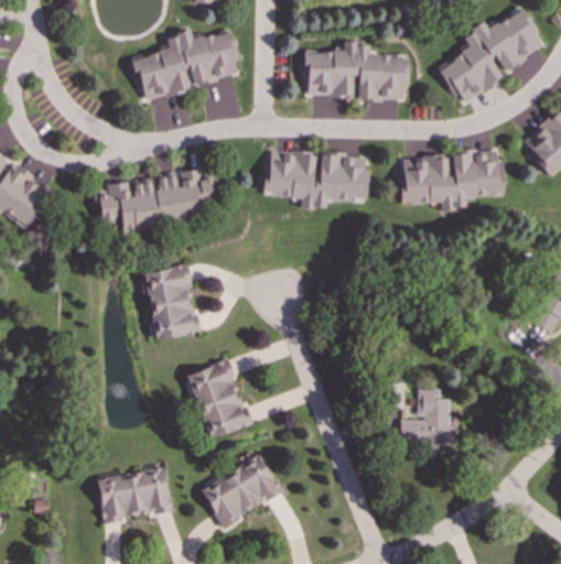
[(505,80),(494,60),(498,57),(505,69),(546,47),(526,9),(488,28),(486,23),(463,34),(472,50),(441,66),(461,104),(505,80)]
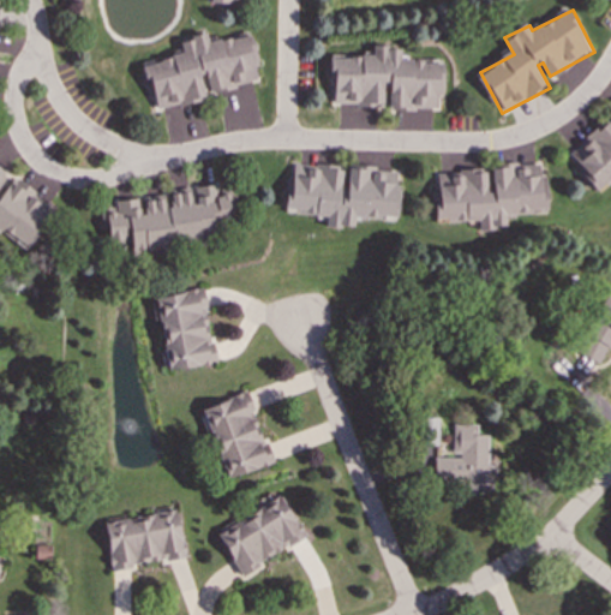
[(143,63),(150,99),(156,99),(159,108),(209,100),(208,91),(261,83),(257,67),(261,66),(255,34),(209,42),(208,35),(181,40),(184,55),(143,63)]
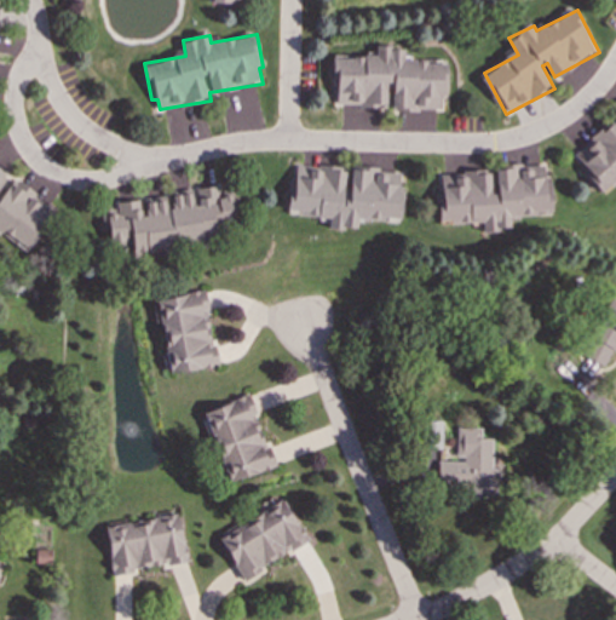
[(334,58),(335,92),(338,92),(338,107),(390,105),(390,86),(393,86),(395,110),(444,109),(444,96),(449,96),(448,61),(406,62),(406,47),(378,47),(379,57),(334,58)]
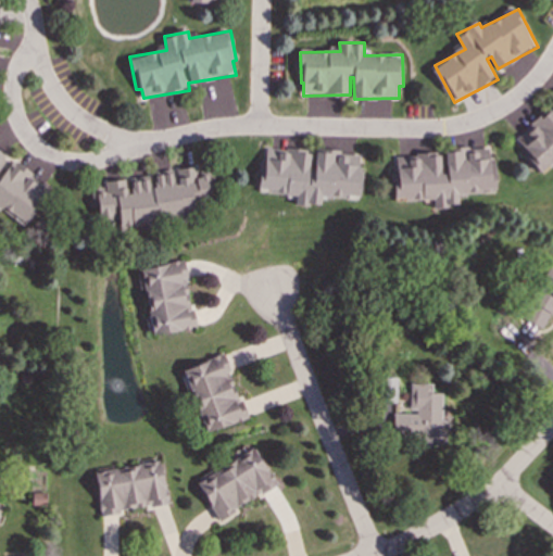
[(552,108),(518,139),(527,148),(524,151),(542,173),(552,165),(552,108)]
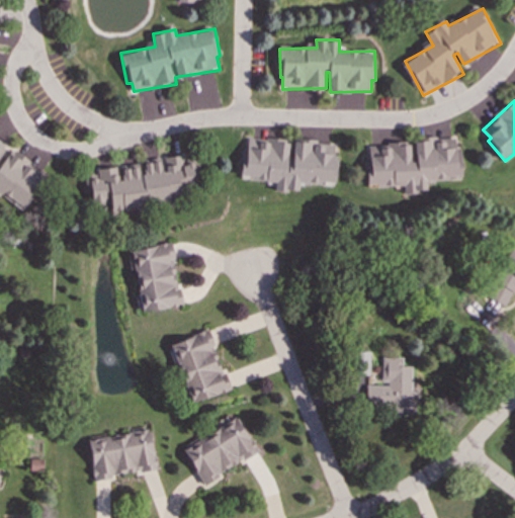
[(335,185),(340,146),(248,135),(243,178),(277,182),(277,189),(299,192),(301,181),(335,185)]
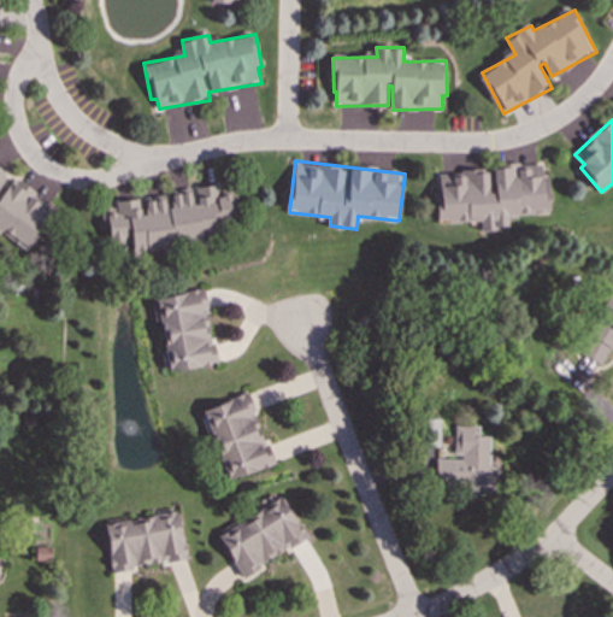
[(440,170),(441,223),(483,223),(483,231),(511,230),(510,215),(553,215),(552,176),(546,176),(544,168),(518,168),(518,169),(440,170)]
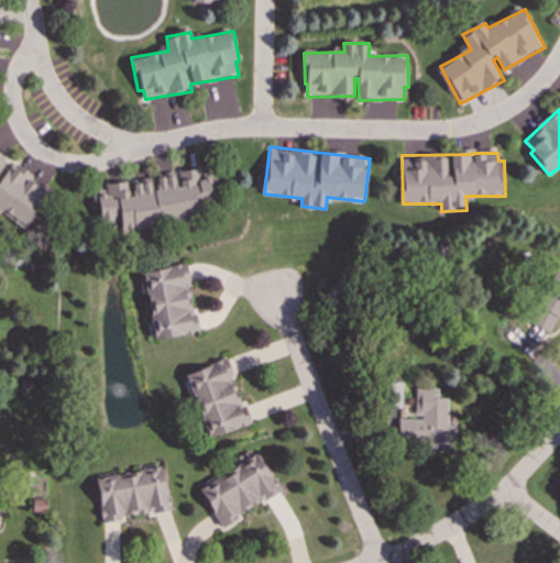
[(0,212),(23,230),(53,191),(15,163),(13,165),(0,154),(0,212)]
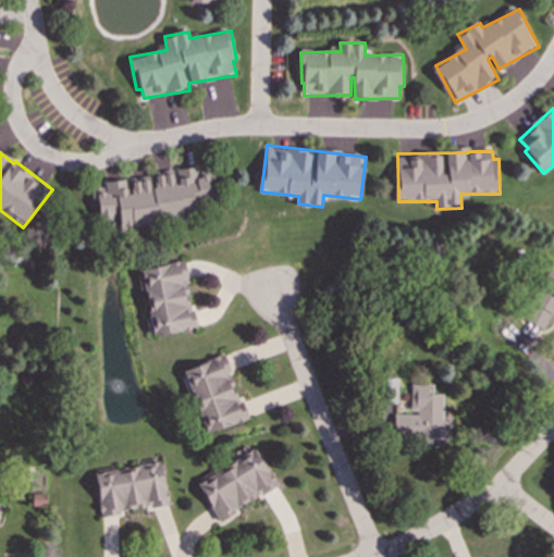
[(121,225),(198,219),(196,202),(212,201),(210,175),(200,176),(199,168),(152,172),(154,175),(128,177),(128,180),(106,182),(107,192),(98,193),(100,222),(121,220),(121,225)]
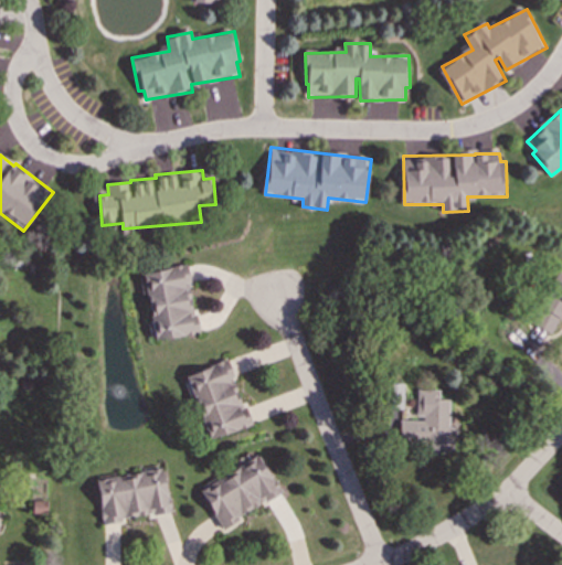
[(155,340),(199,333),(188,265),(144,272),(155,340)]
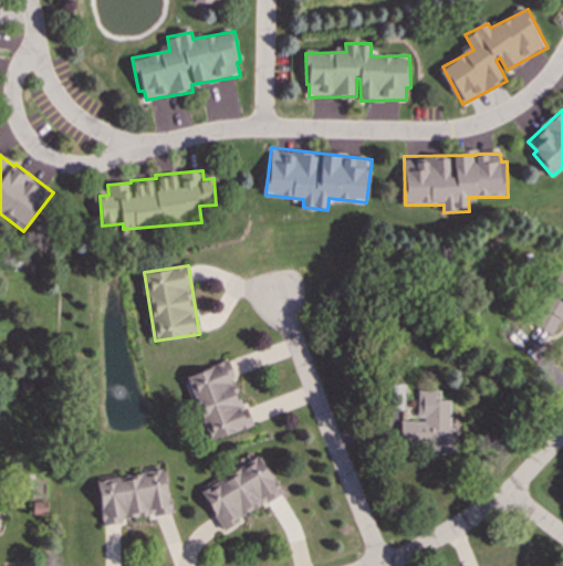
[(251,427),(230,360),(189,374),(210,440),(251,427)]
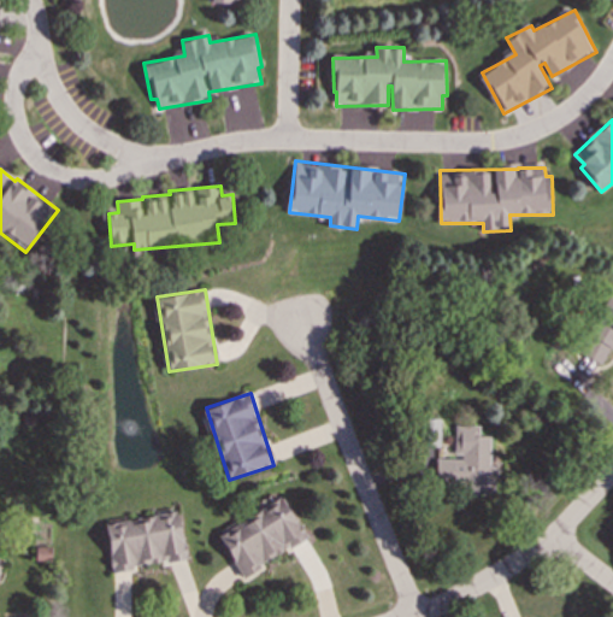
[(442,419),(428,419),(426,446),(442,447),(442,419)]
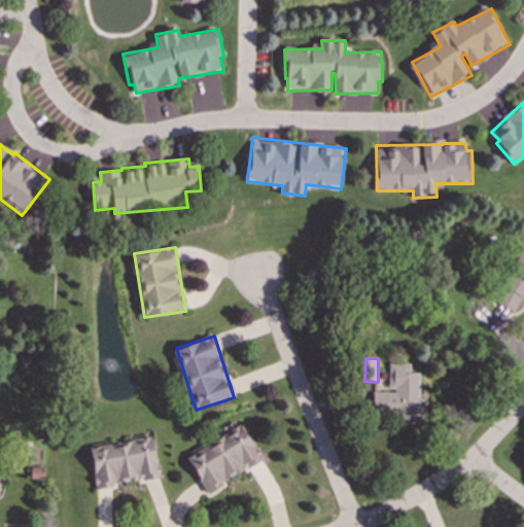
[(375,391),(374,418),(426,418),(426,399),(421,399),(421,372),(412,372),(412,363),(390,363),(390,391),(375,391)]
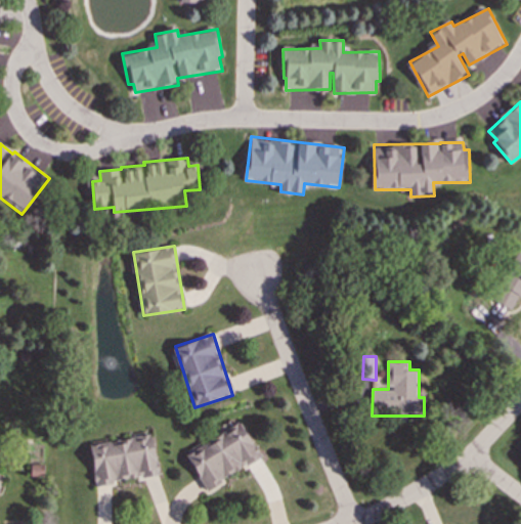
[(261,461),(242,419),(216,430),(219,438),(187,452),(203,487),(261,461)]
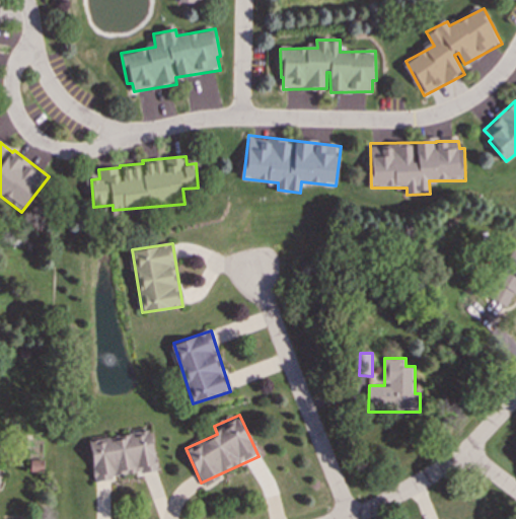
[(95,479),(158,470),(152,430),(89,440),(95,479)]
